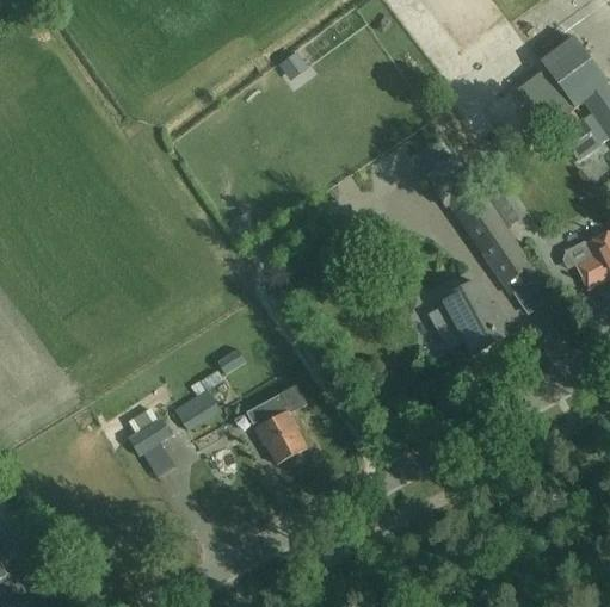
[(605,84),(608,82),(573,35),(537,61),(542,68),(571,106),(572,109),(581,101),(605,84)]
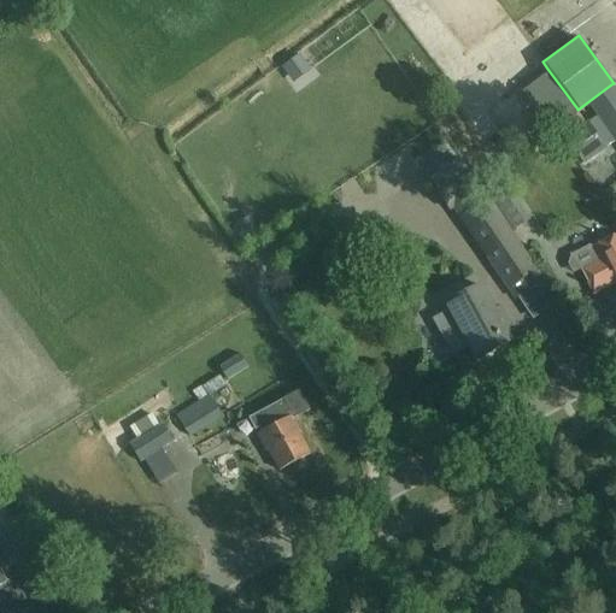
[(282,63),(291,74),(304,64),(295,52),(282,63)]
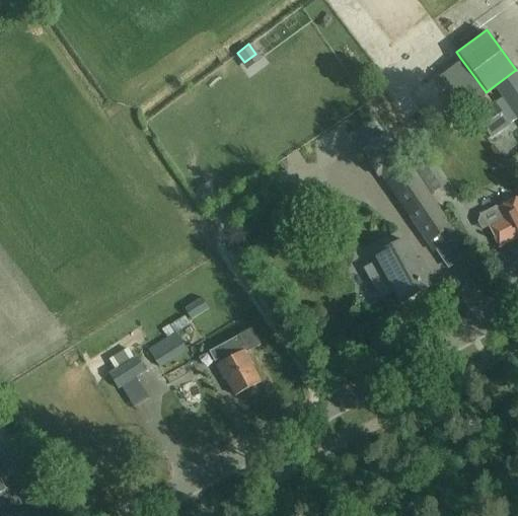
[(438,75),(462,107),(465,105),(485,90),(460,58),(438,75)]
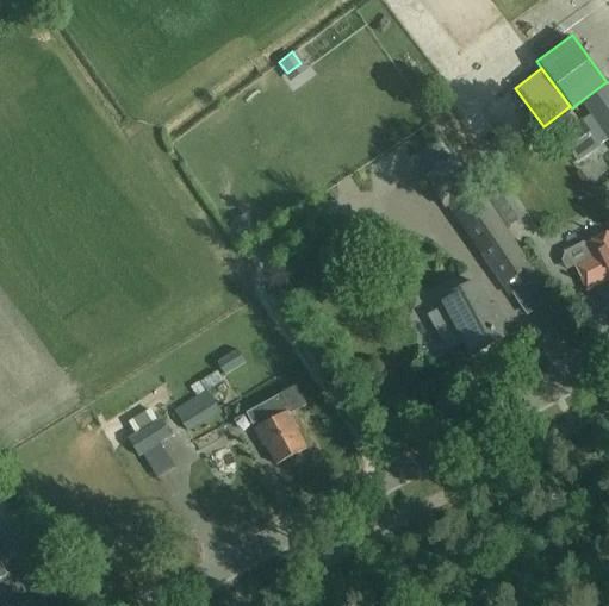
[(606,137),(608,141),(608,88),(604,83),(580,101),(588,112),(606,137)]
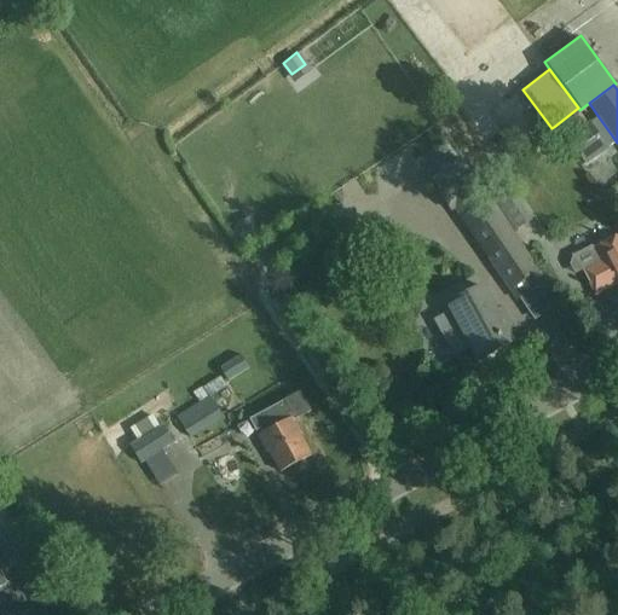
[(562,135),(564,134),(585,119),(579,110),(578,108),(555,126),(562,135)]
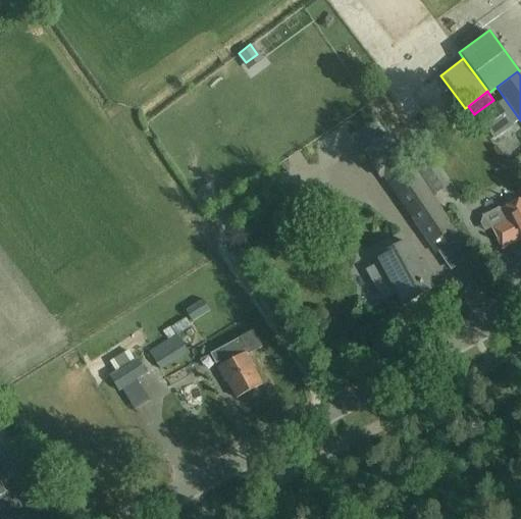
[(493,100),(475,113),(492,137),(518,117),(503,96),(497,101),(496,99),(493,100)]
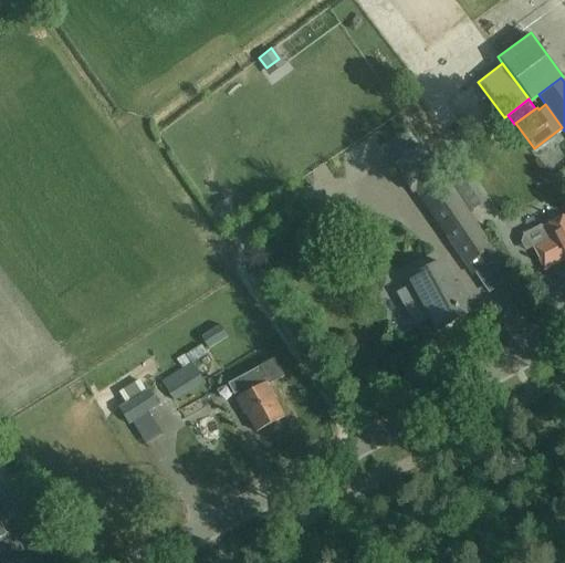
[(416,188),(424,201),(466,263),(492,246),(480,228),(491,220),(477,199),(474,201),(459,178),(451,183),(425,143),(393,164),(411,191),(416,188)]
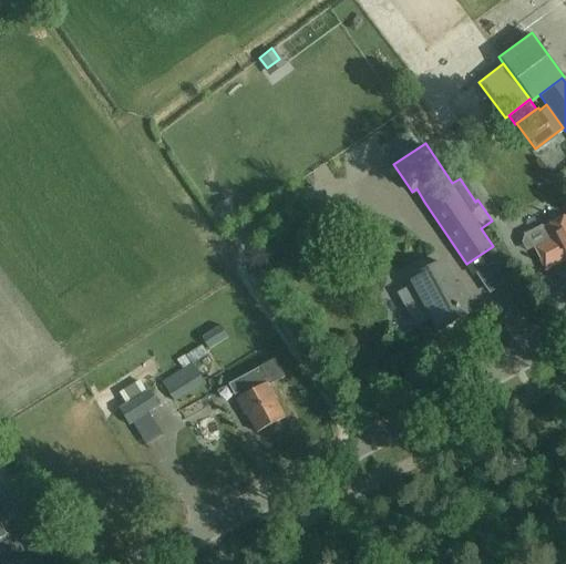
[(545,267),(562,259),(565,266),(565,265),(565,214),(545,226),(541,224),(524,232),(522,239),(531,257),(535,258),(538,256),(545,267)]
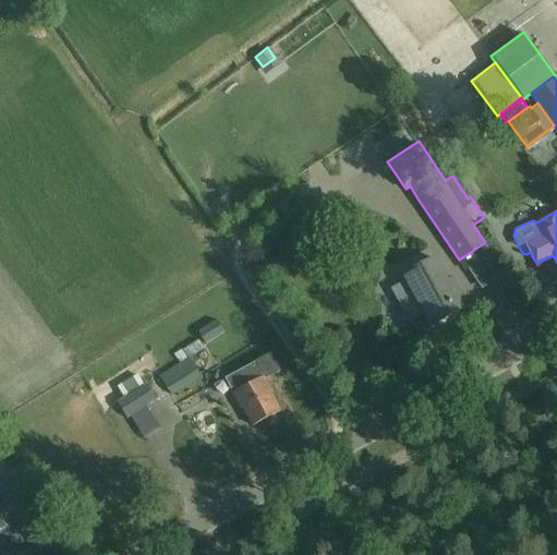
[(404,278),(389,287),(409,321),(424,313),(430,324),(465,304),(450,277),(446,280),(434,257),(402,274),(404,278)]
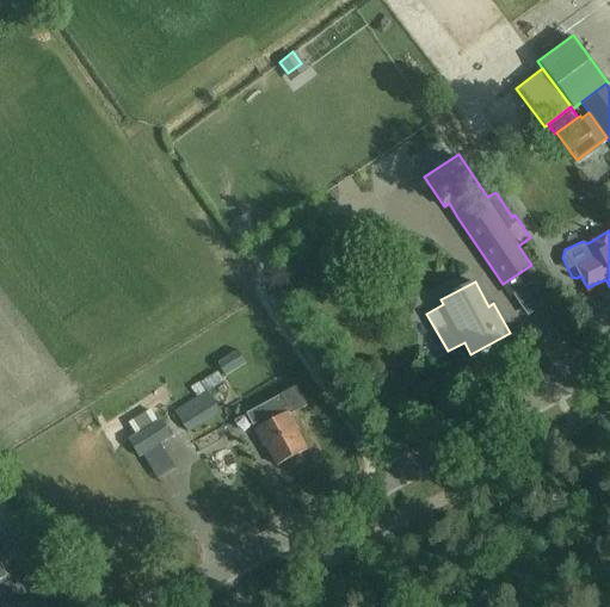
[(225,373),(245,360),(236,347),(216,360),(225,373)]
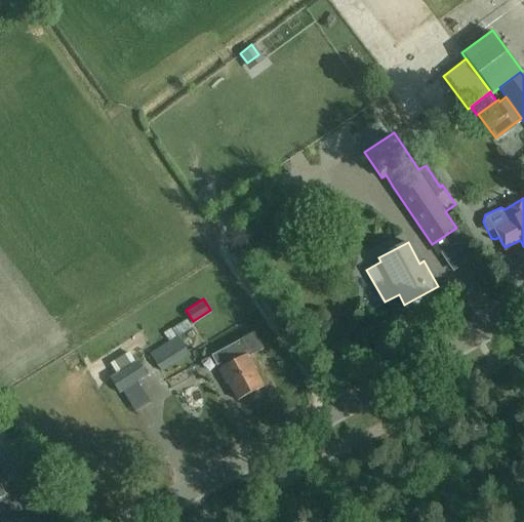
[(163,330),(168,339),(149,353),(161,370),(189,352),(176,334),(191,326),(186,317),(163,330)]
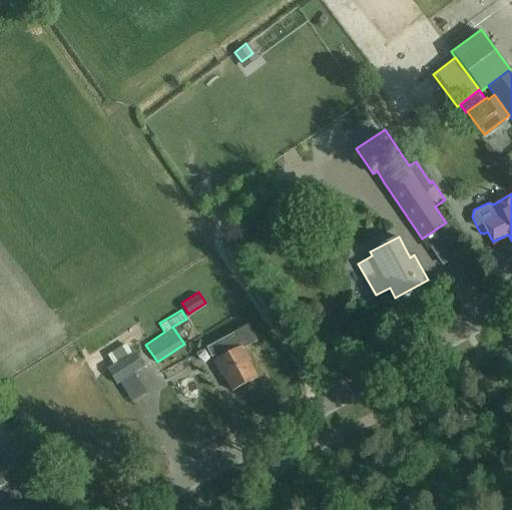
[(247,324),(234,331),(206,346),(211,356),(214,354),(216,358),(213,359),(221,374),(222,373),(231,389),(257,376),(247,359),(249,358),(242,346),(256,339),(247,324)]
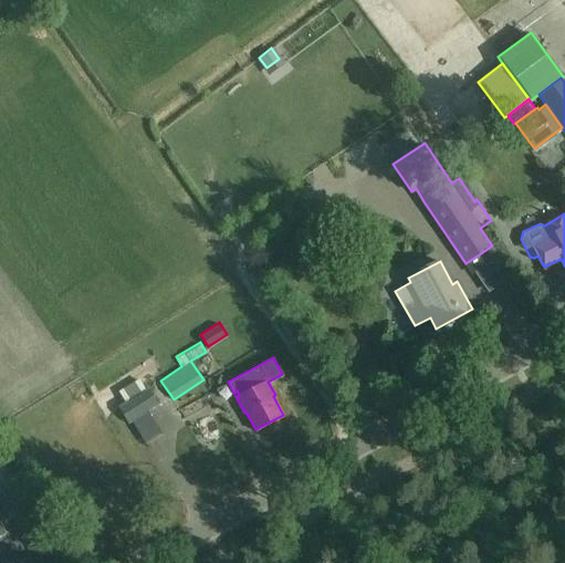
[(148,387),(117,407),(127,423),(158,403),(148,387)]
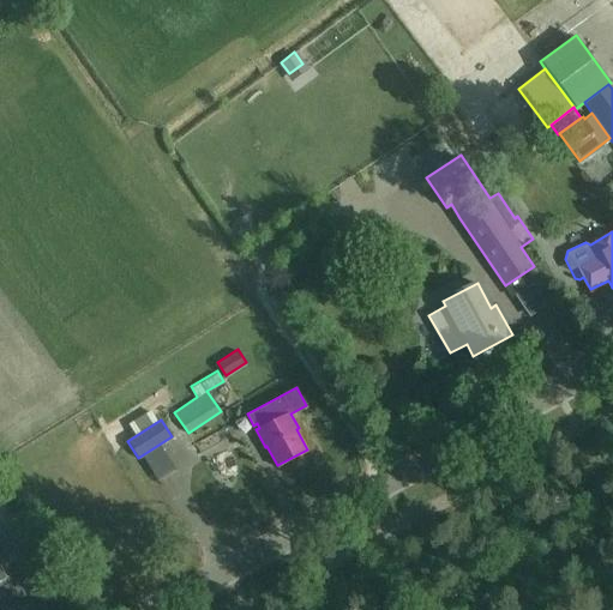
[(206,471),(232,459),(224,445),(200,457),(206,471)]
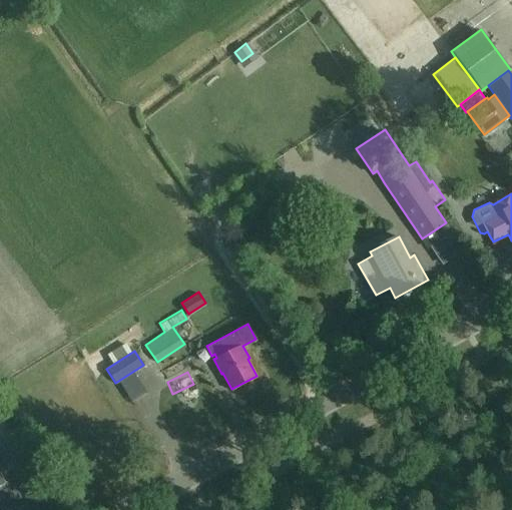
[(14,501),(11,496),(19,492),(11,478),(26,469),(8,439),(0,443),(0,502),(10,497),(13,502),(14,501)]
